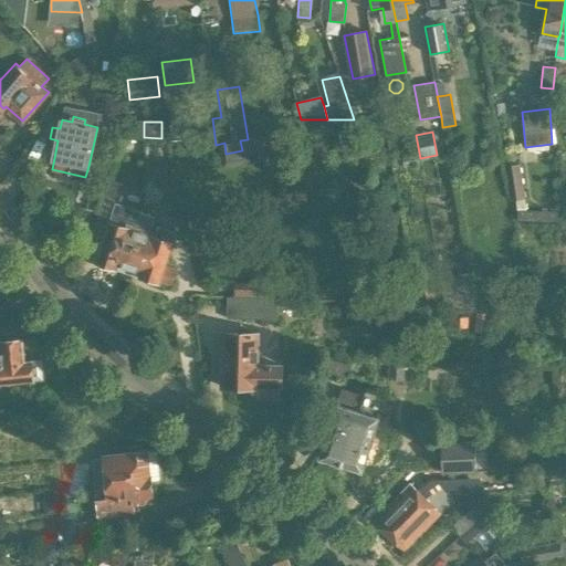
[(509,166),(514,203),(525,201),(520,164),(509,166)]
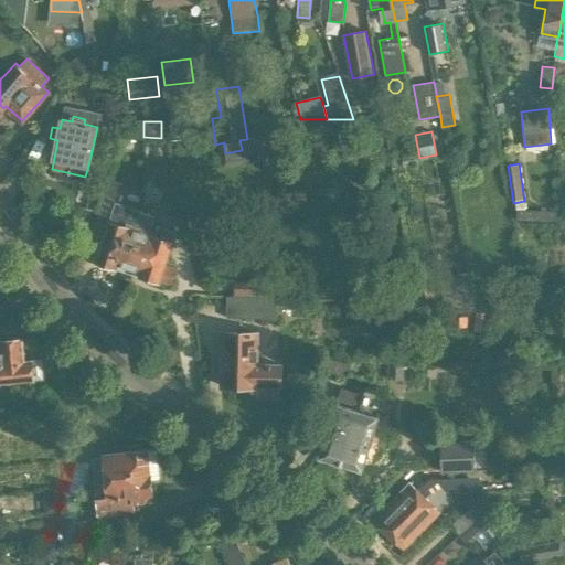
[(117,263),(129,267),(147,214),(116,204),(121,188),(108,183),(98,214),(110,217),(97,260),(102,262),(99,266),(110,269),(112,265),(116,266),(117,263)]
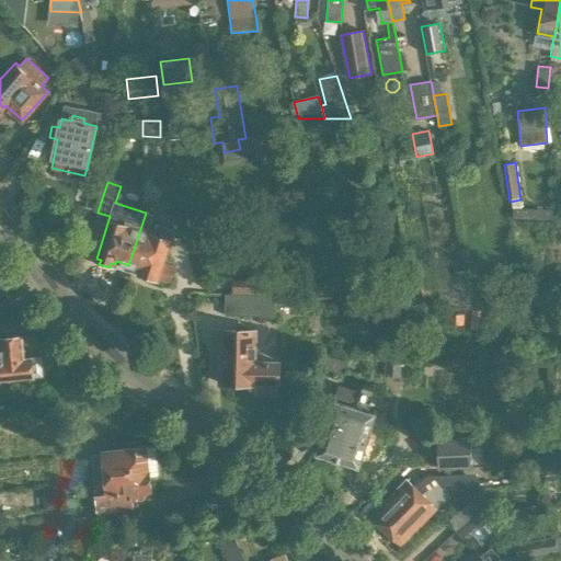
[(513,220),(552,222),(552,212),(514,209),(513,220)]
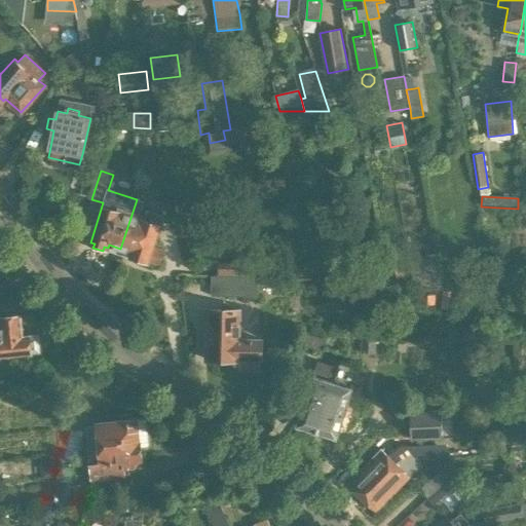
[(137,199),(120,249),(132,252),(130,255),(148,261),(149,260),(158,264),(162,250),(153,247),(163,217),(146,212),(144,217),(139,215),(144,201),(137,199)]
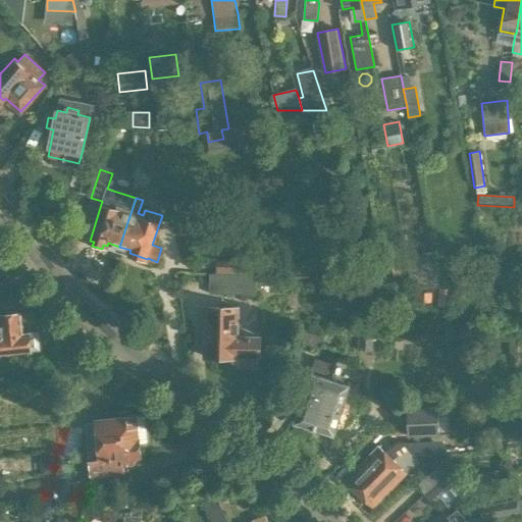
[(217,254),(216,274),(256,275),(258,275),(258,256),(217,254)]
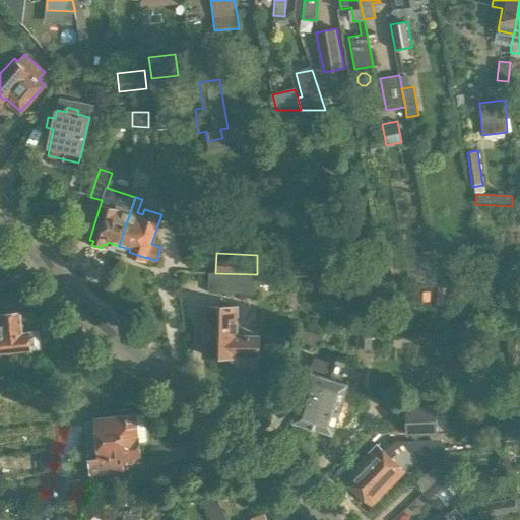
[(436,286),(430,253),(404,257),(408,284),(436,286)]
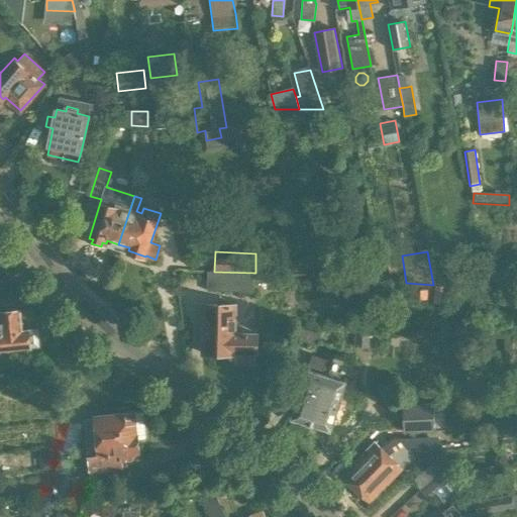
[(380,259),(383,274),(397,272),(395,256),(380,259)]
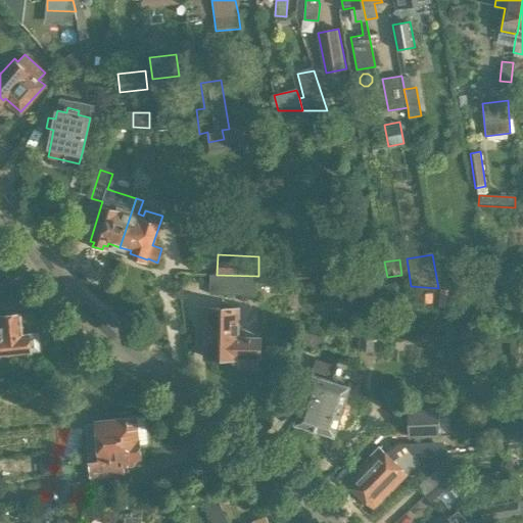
[(256,276),(217,275),(210,274),(209,293),(256,295),(256,276)]
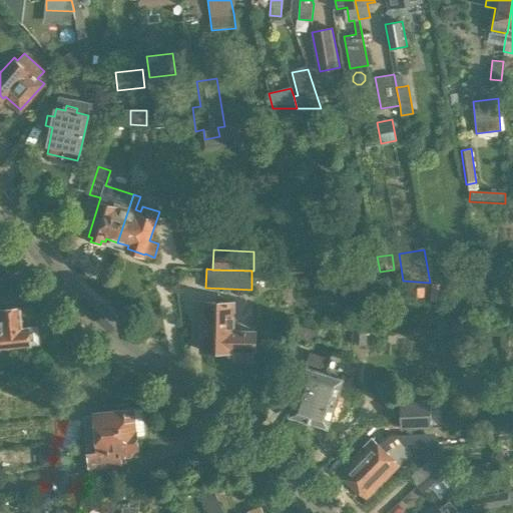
[(410,298),(425,298),(425,288),(410,287),(410,298)]
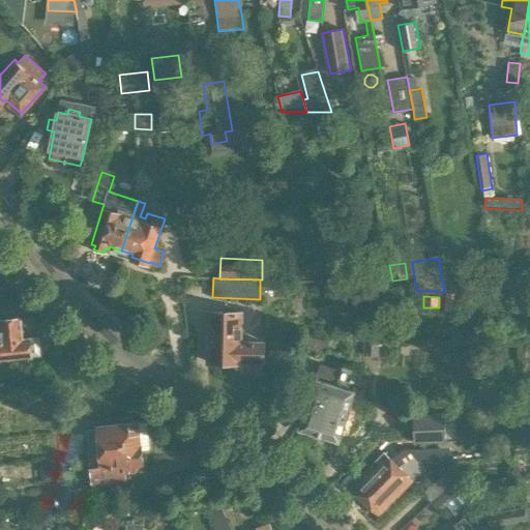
[(263,343),(241,342),(242,312),(208,312),(207,362),(240,362),(240,373),(262,374),(262,361),(263,361),(263,343)]
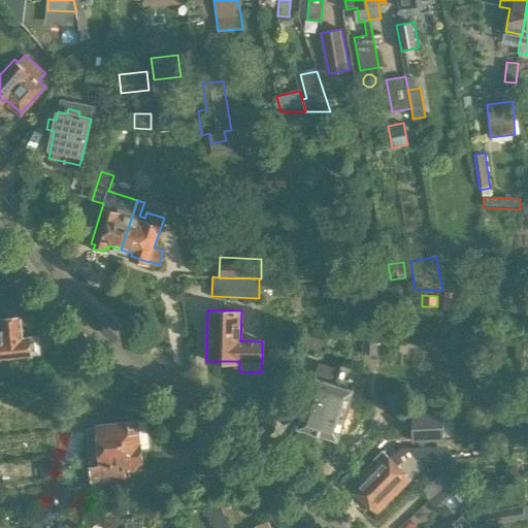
[(0,358),(30,355),(40,354),(38,336),(29,337),(29,336),(24,337),(22,317),(0,319),(0,358)]
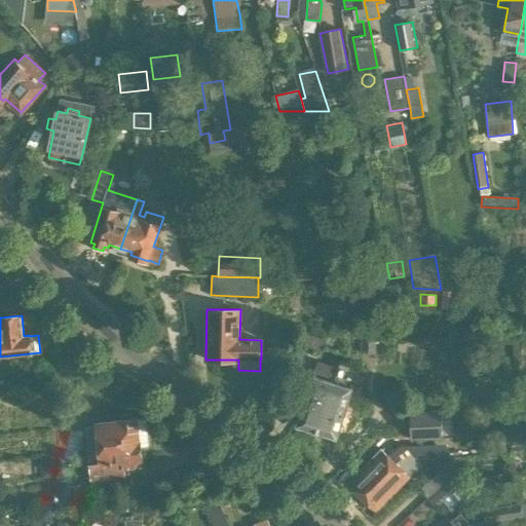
[(300,344),(323,351),(327,340),(304,332),(300,344)]
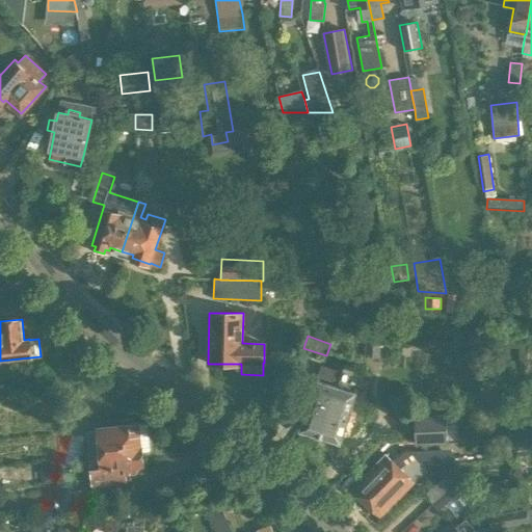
[(365,356),(379,356),(380,342),(366,340),(365,356)]
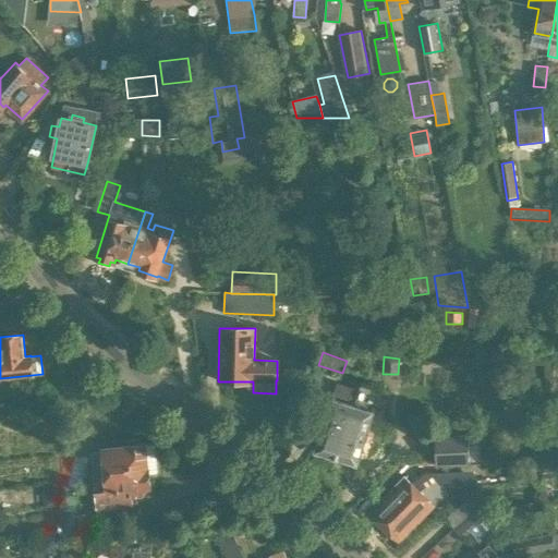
[(360,390),(337,384),(332,399),(331,399),(315,450),(358,463),(373,411),(372,411),(379,388),(362,383),(360,390)]
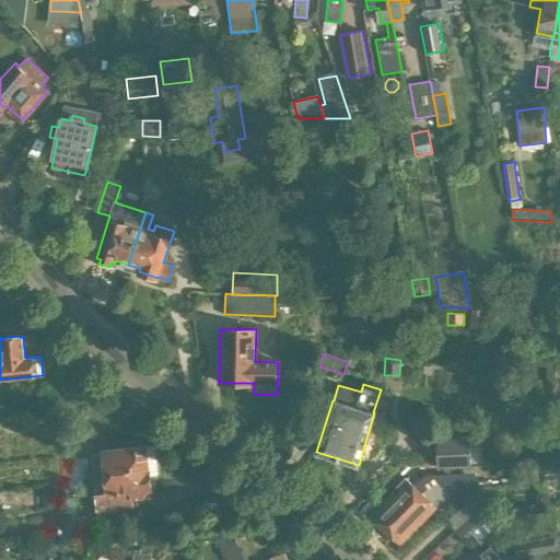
[(435,439),(436,467),(470,466),(470,436),(435,439)]
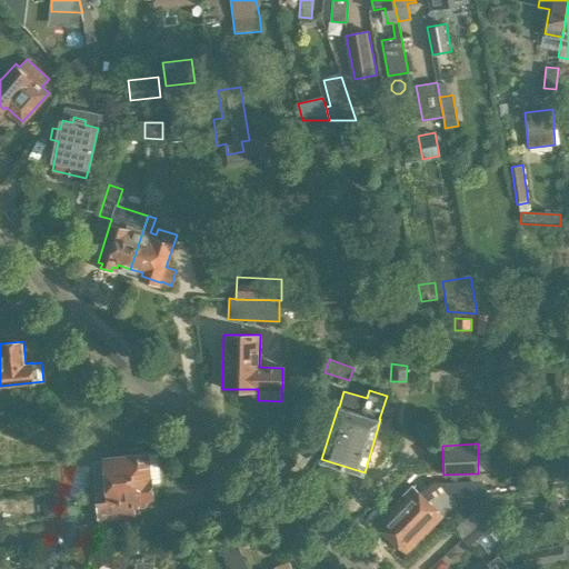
[(105,459),(105,460),(92,461),(99,519),(136,516),(135,507),(146,506),(146,505),(150,499),(152,499),(151,498),(155,498),(152,482),(163,482),(162,470),(159,470),(157,452),(148,453),(148,452),(146,452),(141,448),(141,447),(135,448),(135,449),(130,455),(129,455),(129,457),(105,459)]
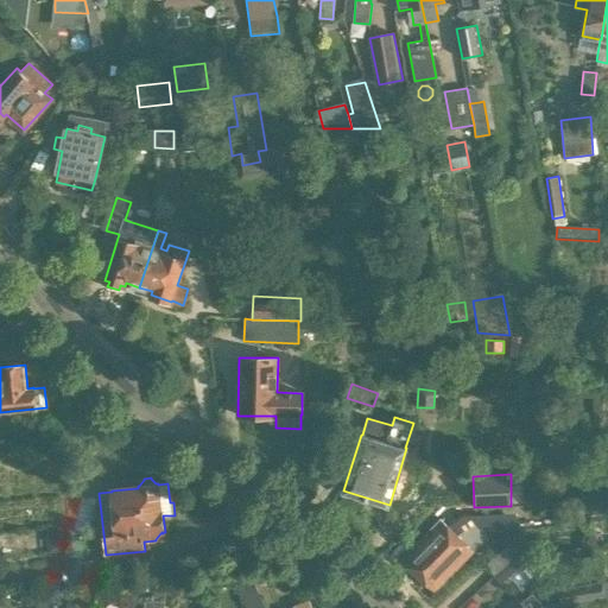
[(565,502),(568,519),(582,518),(581,500),(565,502)]
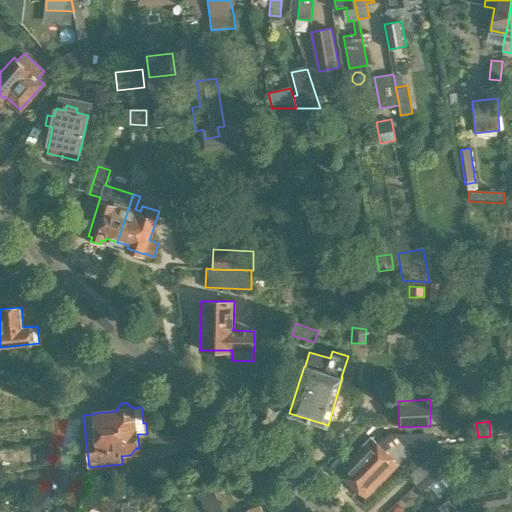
[(337,471),(351,485),(377,457),(385,450),(398,441),(389,433),(378,444),(371,437),(337,471)]
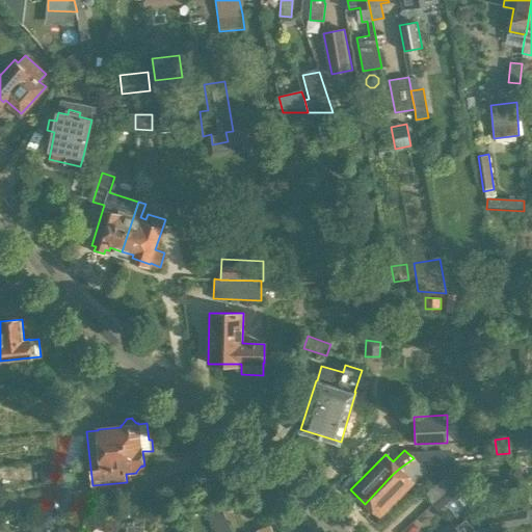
[(392,475),(365,504),(379,519),(415,482),(429,470),(435,469),(428,459),(422,463),(416,457),(414,458),(400,468),(392,475)]
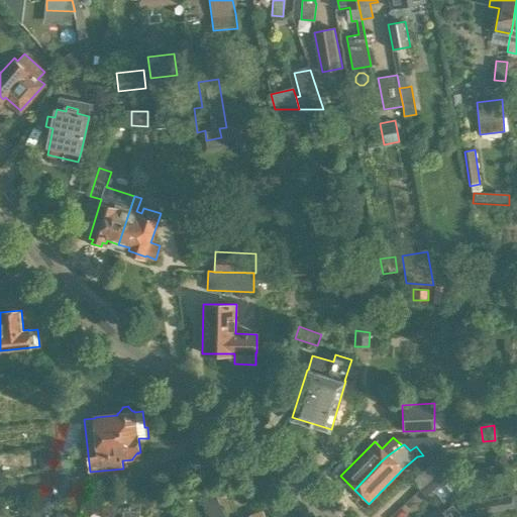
[(414,479),(424,489),(439,475),(428,464),(414,479)]
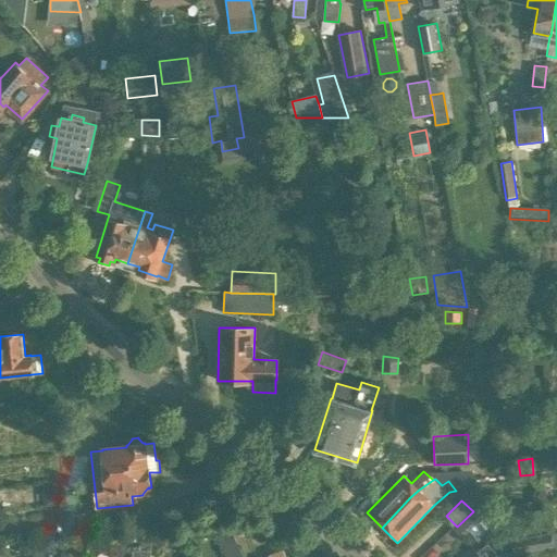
[(511,540),(514,555),(554,547),(551,532),(511,540)]
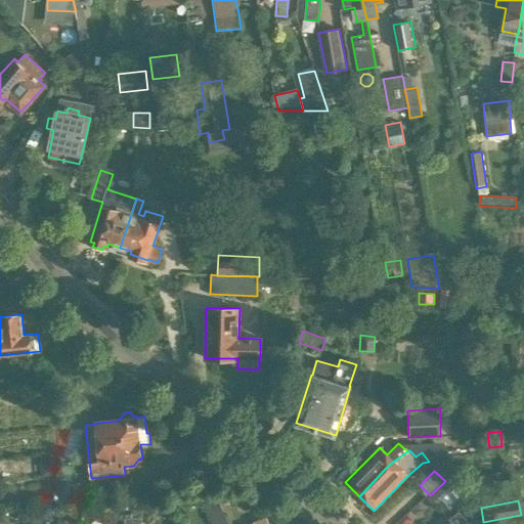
[(208,509),(212,521),(224,516),(220,505),(208,509)]
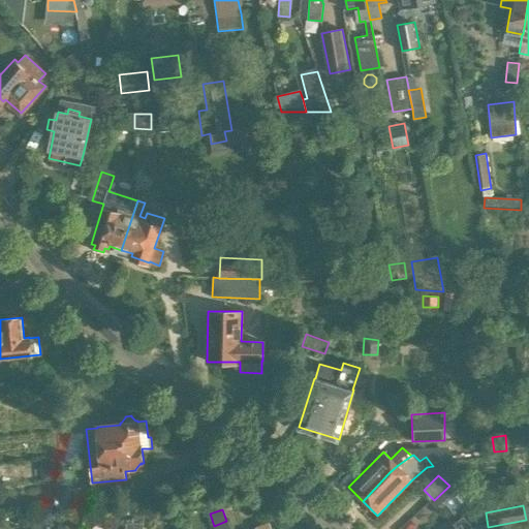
[(34,528),(40,528),(39,514),(29,515),(30,528),(34,528)]
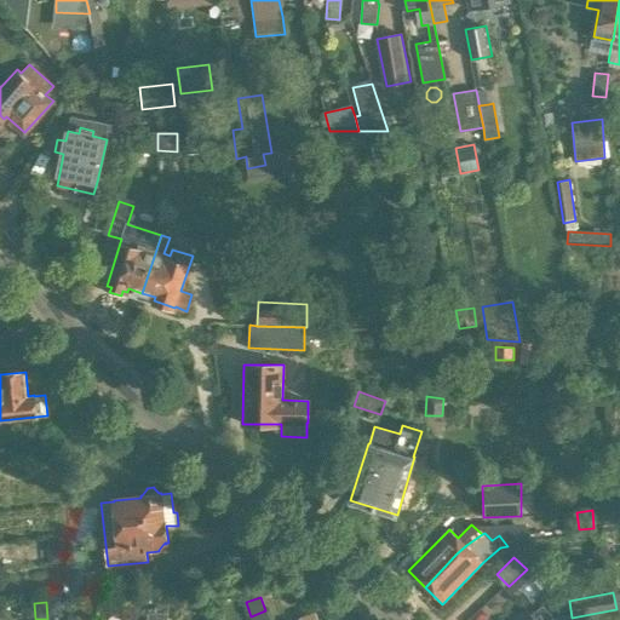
[(512,619),(549,619),(552,616),(543,604),(532,614),(527,608),(512,619)]
